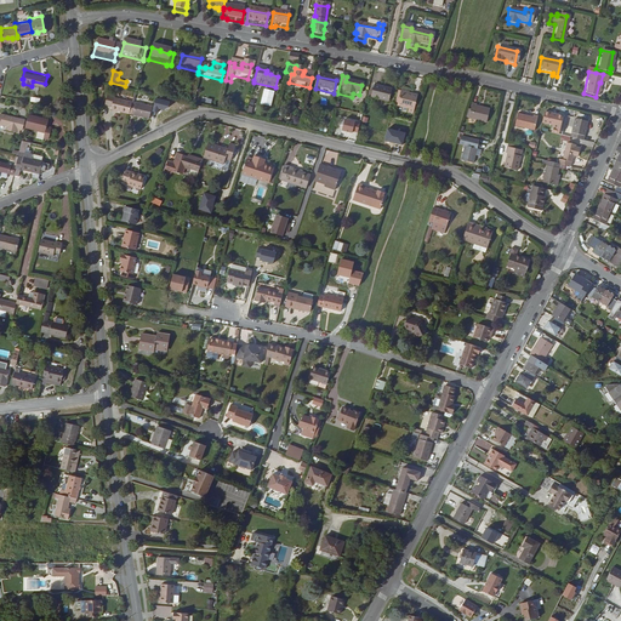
[(371,87),(369,101),(387,104),(389,91),(371,87)]
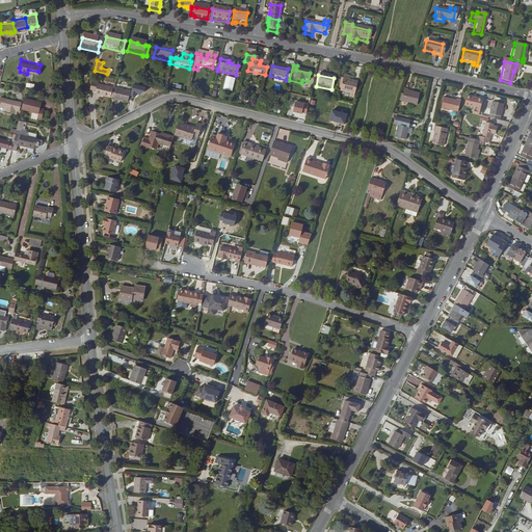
[(348,82),(348,81),(342,79),(338,95),(348,97),(352,98),(355,84),(348,82)]
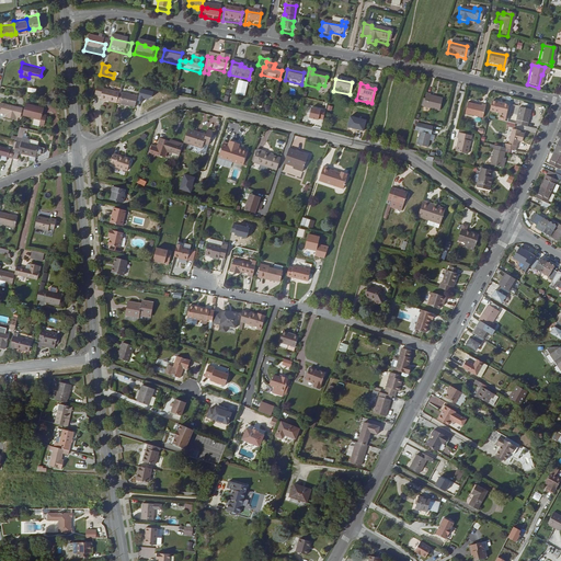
[(100,101),(100,103),(115,106),(117,96),(102,93),(102,90),(96,89),(94,100),(100,101)]
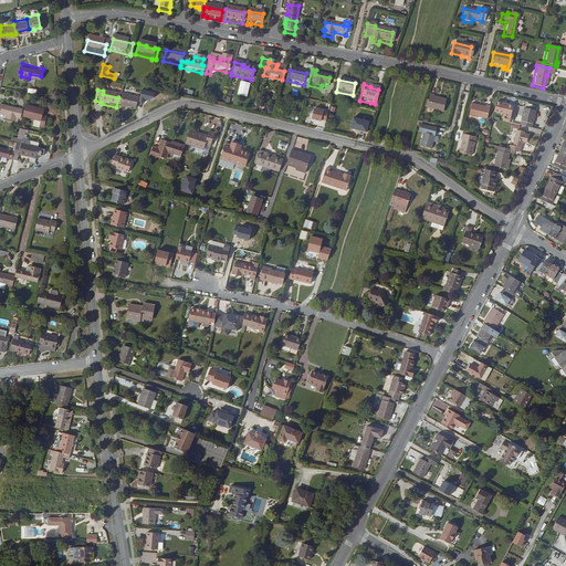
[(426,109),(442,114),(444,101),(432,97),(433,96),(429,95),(426,109)]
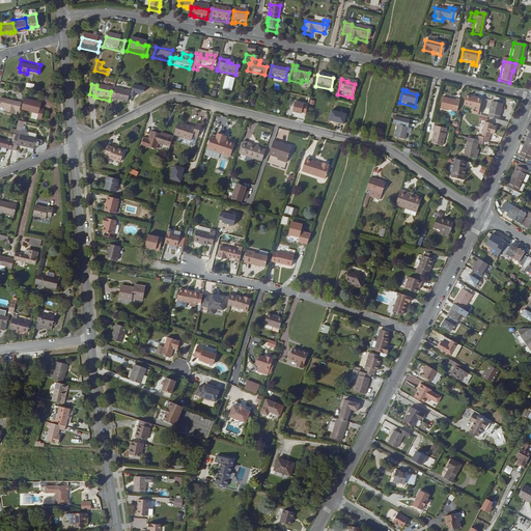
[(112,90),(111,91),(109,101),(109,102),(126,105),(129,94),(112,90)]
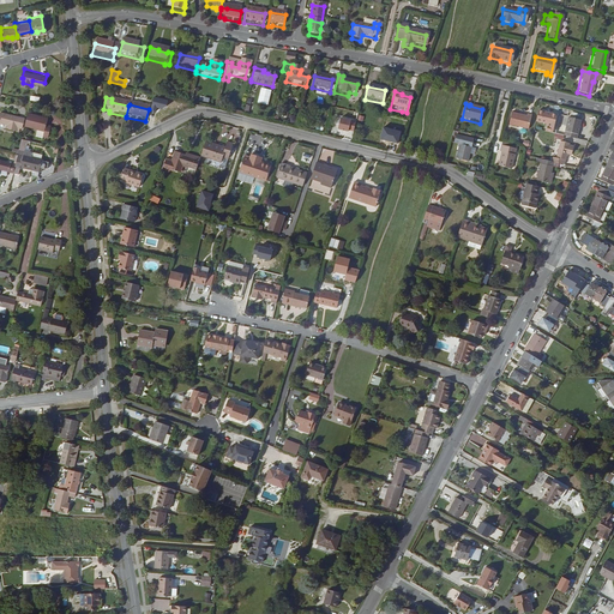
[(18,124),(25,125),(25,122),(28,115),(2,109),(0,119),(8,121),(8,125),(17,127),(18,124)]
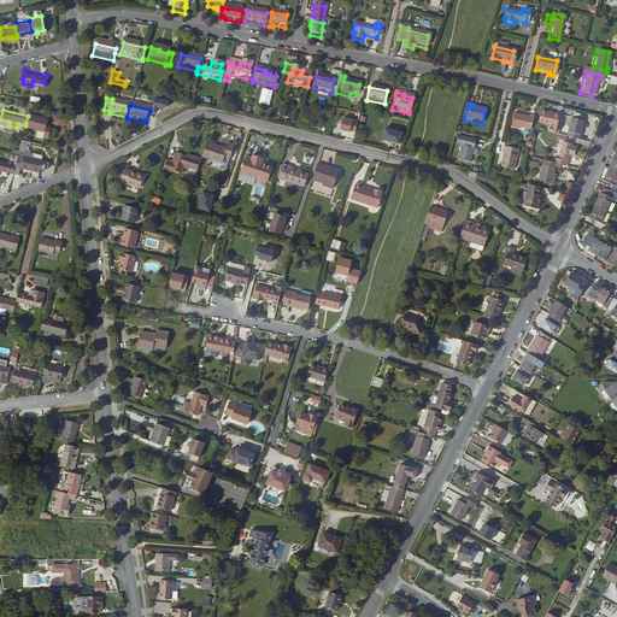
[(50,116),(29,111),(28,116),(25,123),(39,127),(46,129),(45,134),(50,135),(52,124),(48,123),(50,116)]
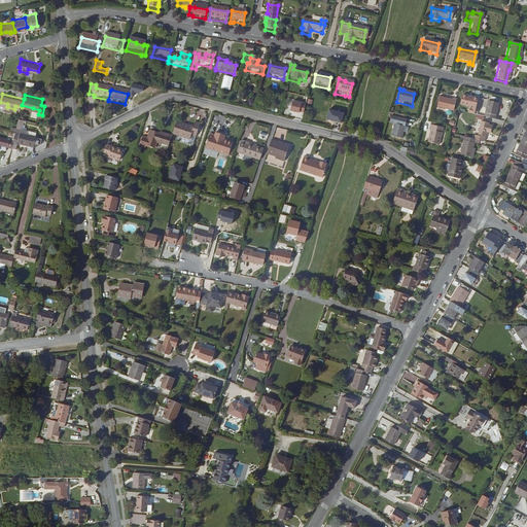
[(437,98),(435,108),(452,112),(454,100),(451,99),(450,101),(437,98)]
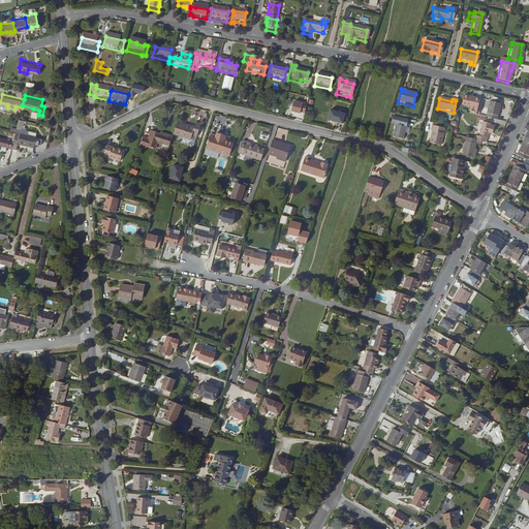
[(293,100),(291,111),(300,112),(303,101),(293,100)]
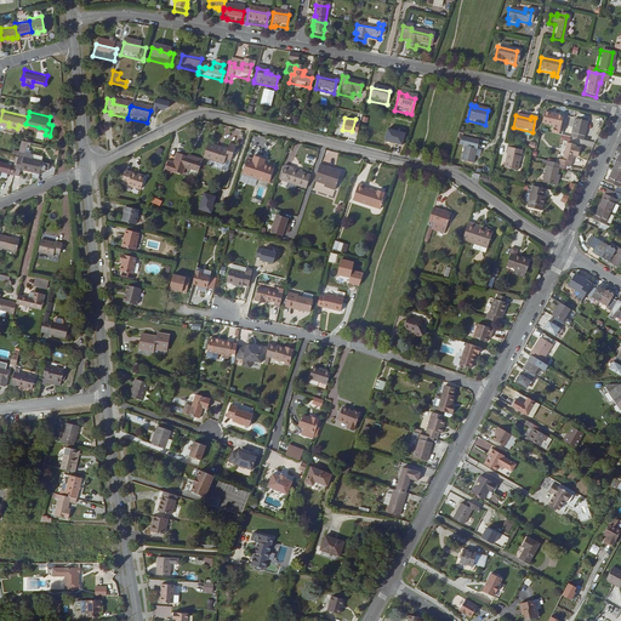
[(560,136),(567,138),(582,142),(586,123),(574,120),(571,130),(570,135),(565,134),(562,132),(560,136)]
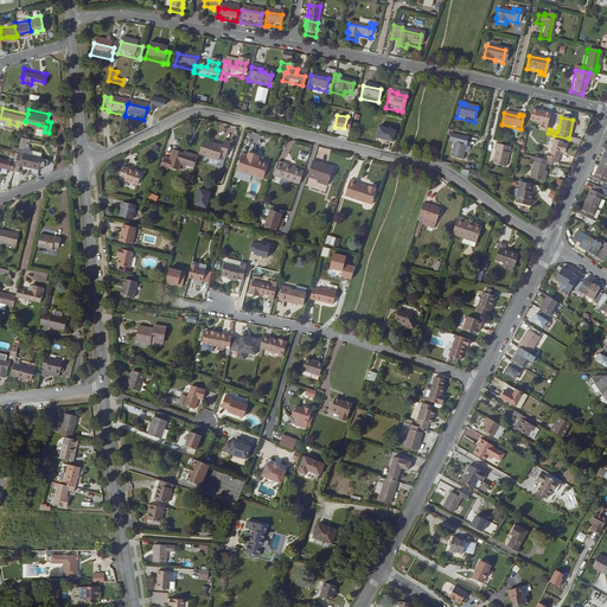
[(449,159),(461,161),(464,154),(465,147),(467,139),(449,135),(448,144),(453,145),(449,159)]
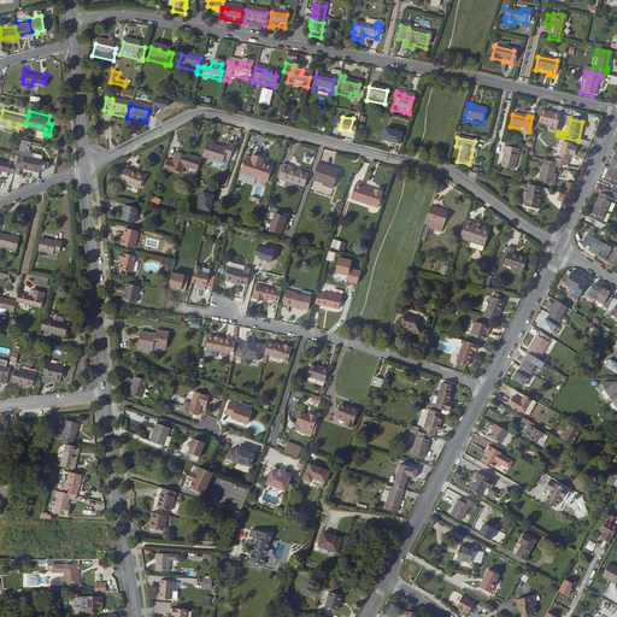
[(554,158),(553,164),(556,164),(559,165),(566,166),(568,158),(569,156),(573,157),(575,147),(570,147),(571,145),(562,144),(558,159),(554,158)]
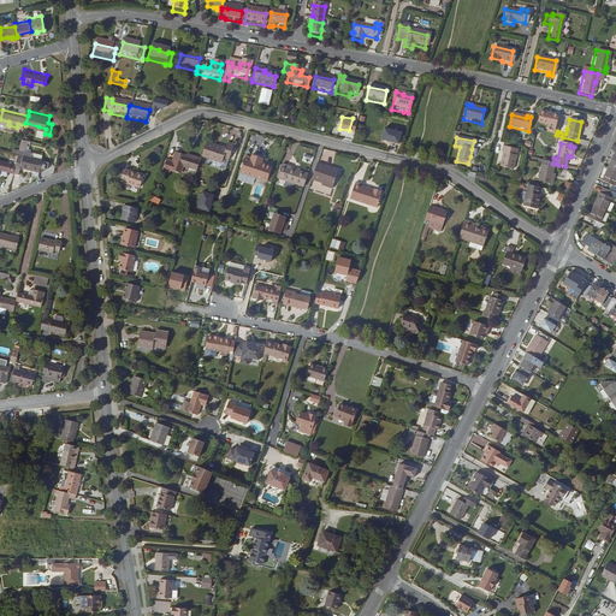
[(19,150),(17,161),(16,164),(40,170),(42,158),(42,157),(33,155),(25,153),(25,149),(19,147),(19,150)]
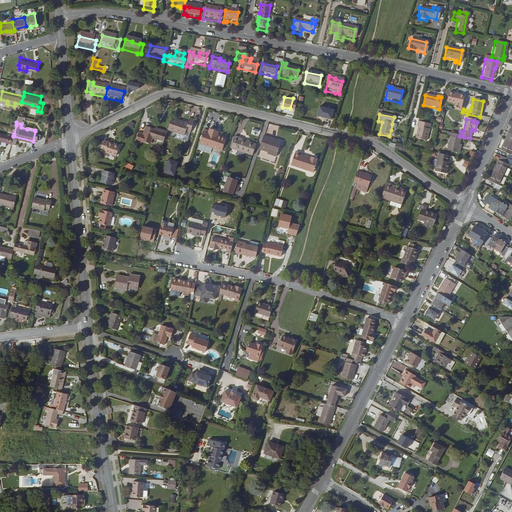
[(186,128),(170,122),(166,134),(182,139),(184,135),(188,136),(192,124),(187,122),(186,128)]
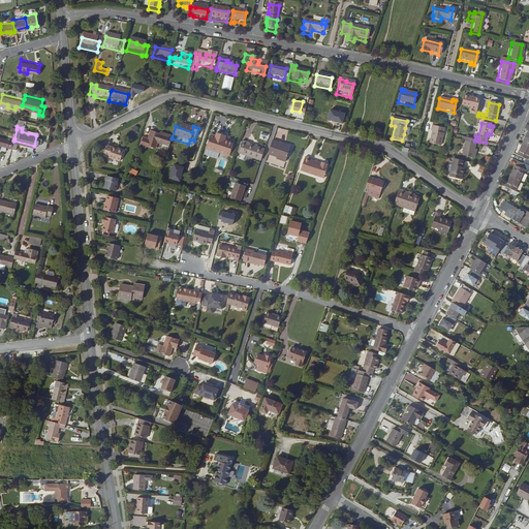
[(431,134),(429,145),(440,147),(444,129),(431,126),(430,131),(432,131),(431,134)]
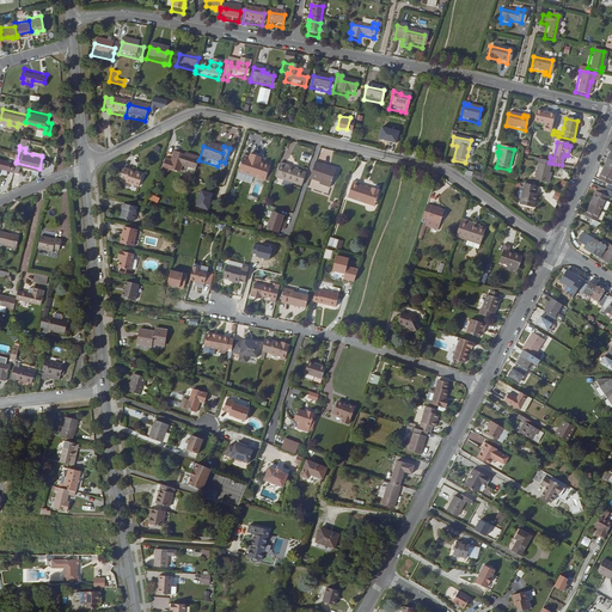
[(0,165),(14,169),(16,163),(17,160),(0,155),(0,165)]
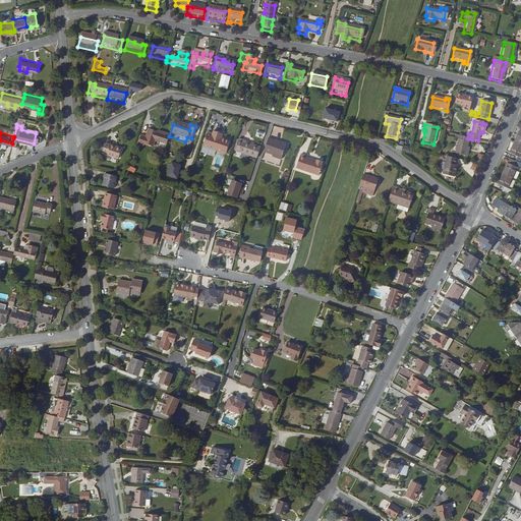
[(157,151),(164,153),(167,143),(169,137),(165,136),(165,137),(157,135),(148,132),(146,140),(139,138),(137,147),(142,149),(143,148),(153,150),(154,145),(159,147),(157,151)]
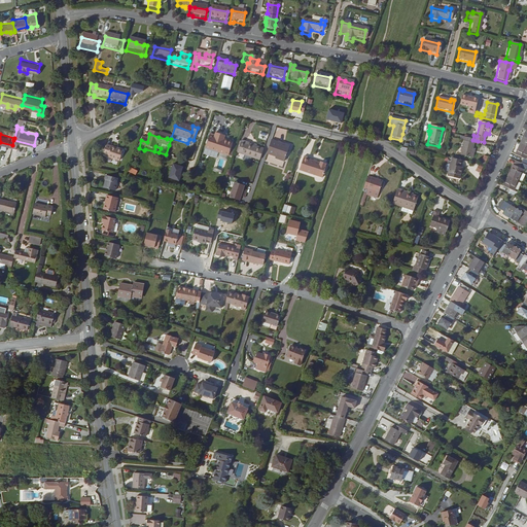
[(231,145),(221,142),(219,141),(220,138),(214,135),(212,139),(208,138),(203,151),(217,155),(226,159),(231,145)]
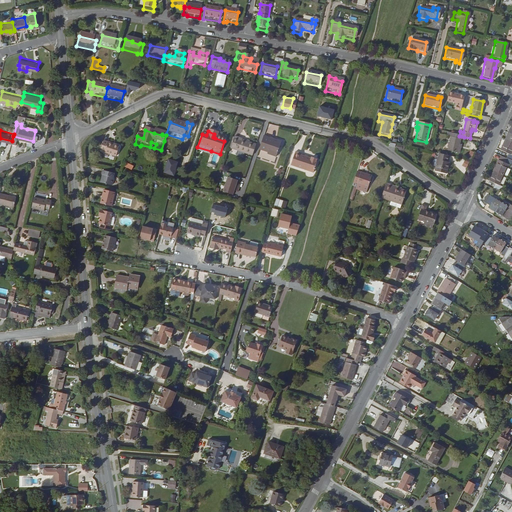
[(511,135),(506,133),(503,140),(511,143),(511,135)]
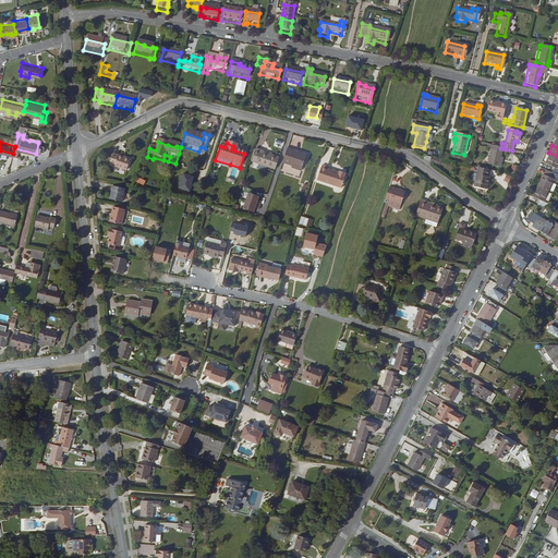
[(501,153),(502,148),(500,148),(492,146),(487,166),(498,168),(500,160),(501,153)]
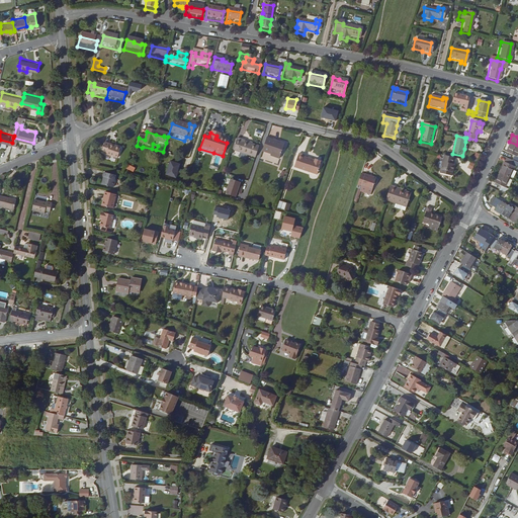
[(244,143),(236,140),(232,152),(240,155),(248,157),(255,159),(258,148),(244,144),(244,143)]
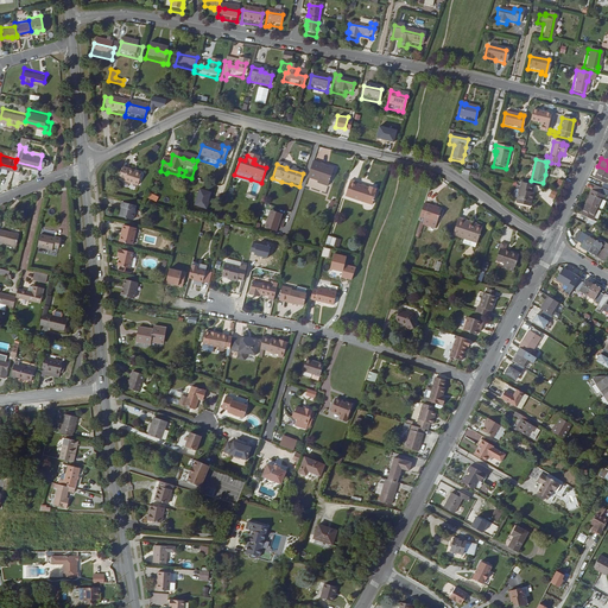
[(333,170),(311,164),(306,179),(318,184),(317,185),(327,189),(333,170)]
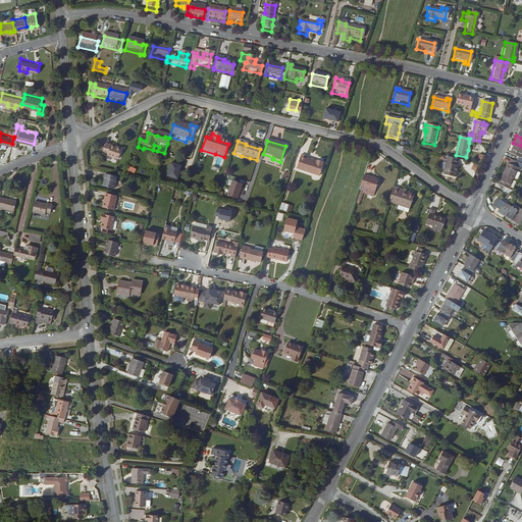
[(508,153),(516,157),(518,158),(521,150),(521,146),(513,143),(508,153)]
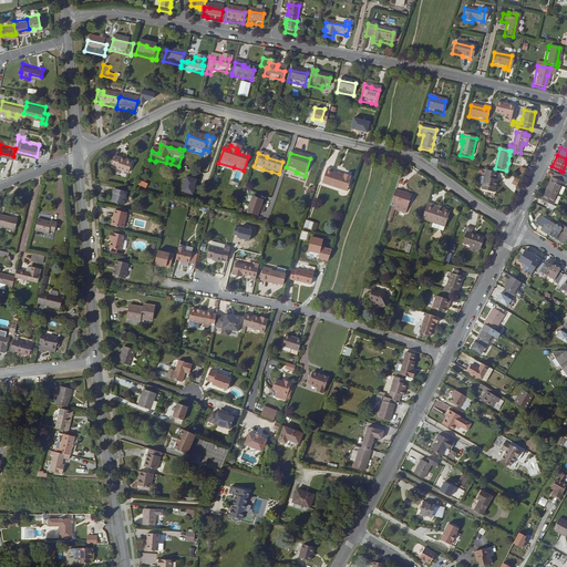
[(114,173),(127,177),(131,166),(113,161),(111,171),(115,172),(114,173)]
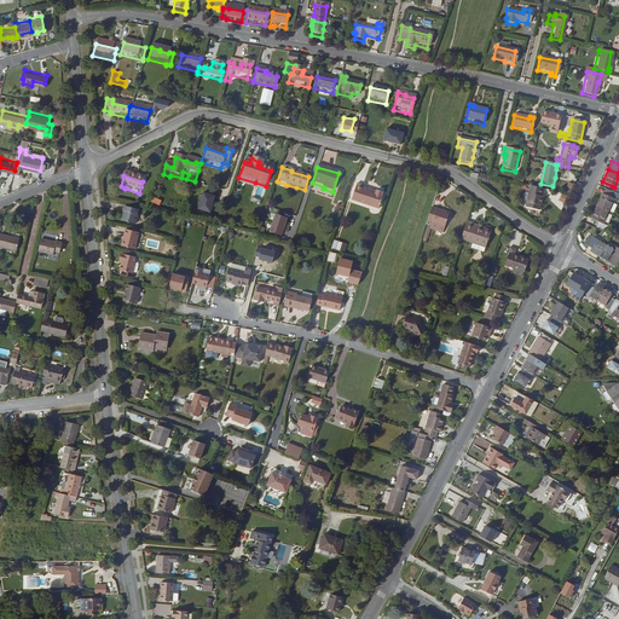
[(248,204),(259,207),(266,186),(255,183),(248,204)]
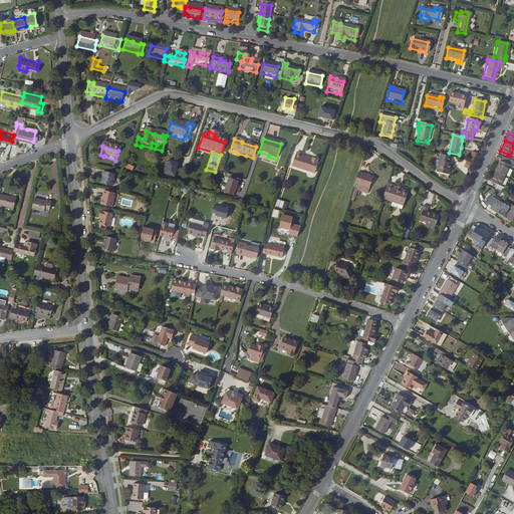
[(291,168),(314,175),(317,163),(316,162),(316,161),(312,159),(311,161),(302,158),(303,157),(295,154),(291,168)]
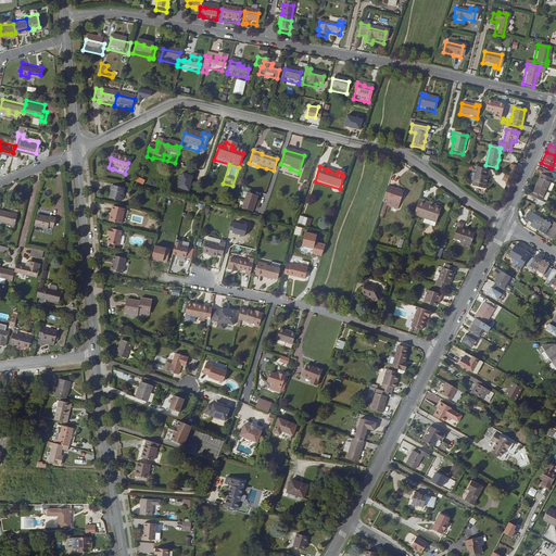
[(487,175),(488,171),(476,168),(471,187),(483,190),(487,178),(484,178),(485,174),(487,175)]
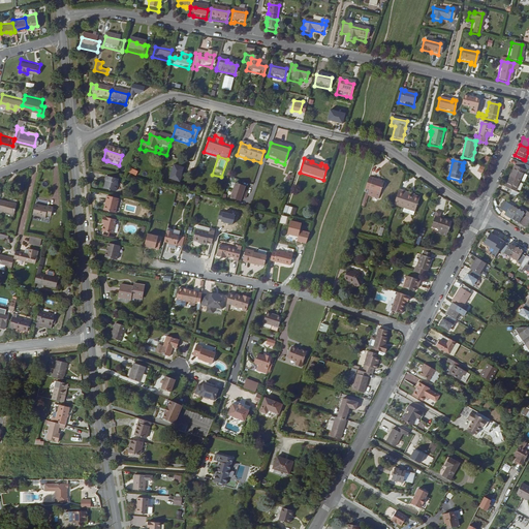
[(519,168),(512,165),(507,176),(518,181),(523,170),(527,172),(528,167),(521,163),(519,168)]
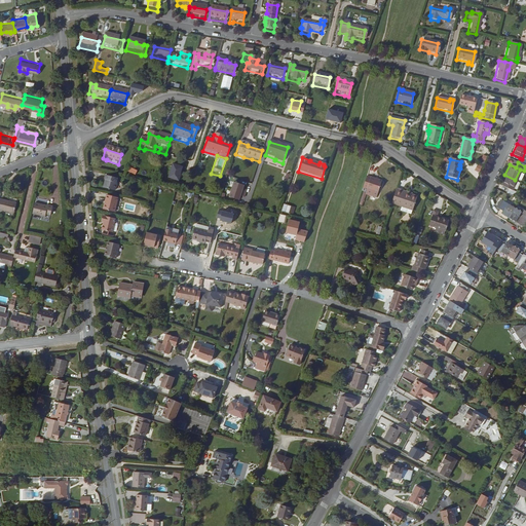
[(511,190),(515,180),(504,175),(500,185),(506,188),(504,193),(512,196),(514,192),(511,190)]
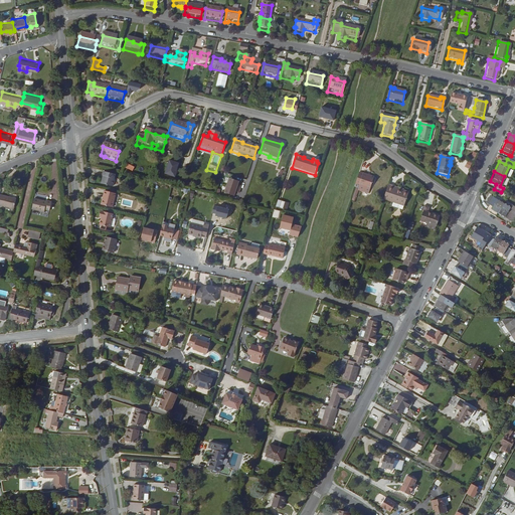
[(103,178),(103,181),(102,181),(101,186),(112,189),(114,182),(113,182),(114,177),(103,174),(102,178),(103,178)]
